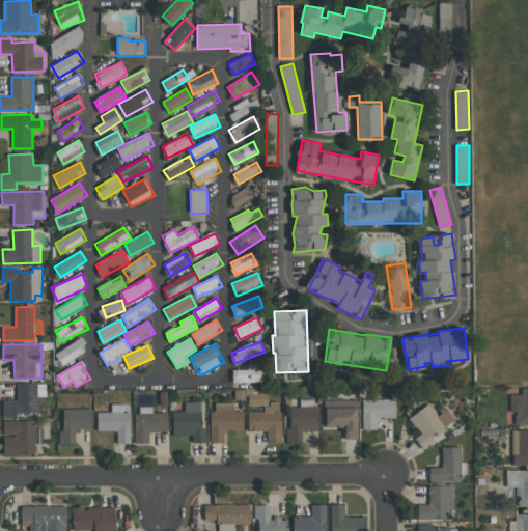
[(262,382),(261,363),(249,363),(249,369),(234,370),(234,383),(262,382)]
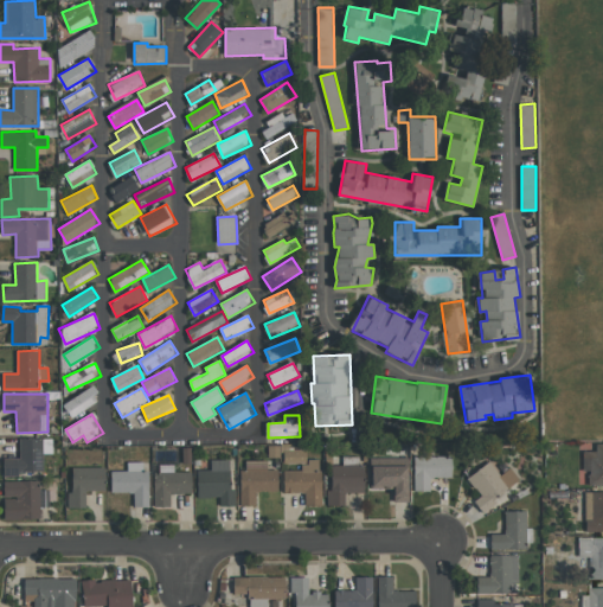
[(45,473),(44,453),(55,453),(55,438),(20,439),(21,458),(4,458),(5,474),(45,473)]
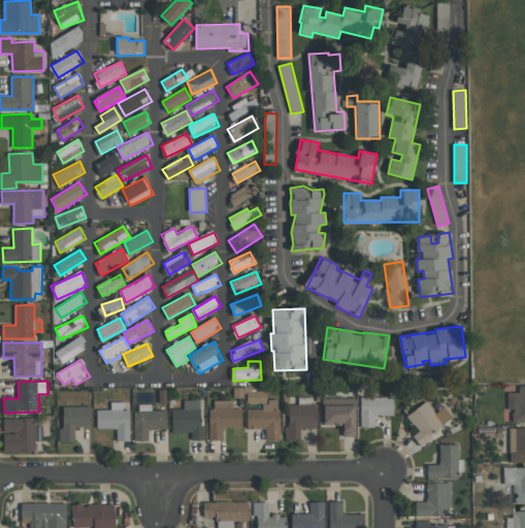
[(524,385),(520,386),(519,392),(510,392),(510,408),(514,408),(514,422),(524,422),(524,385)]
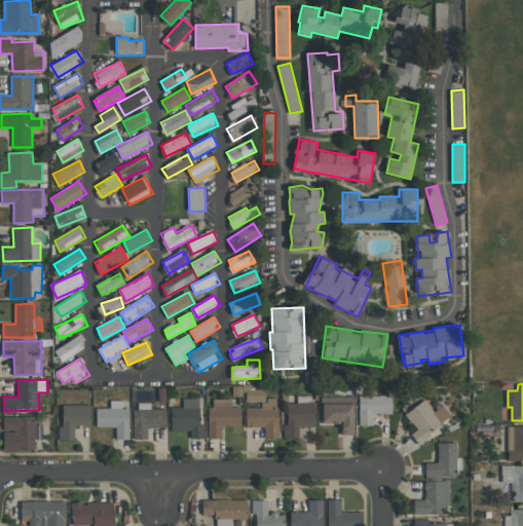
[(266,389),(255,389),(256,385),(247,385),(246,401),(266,402),(266,389)]
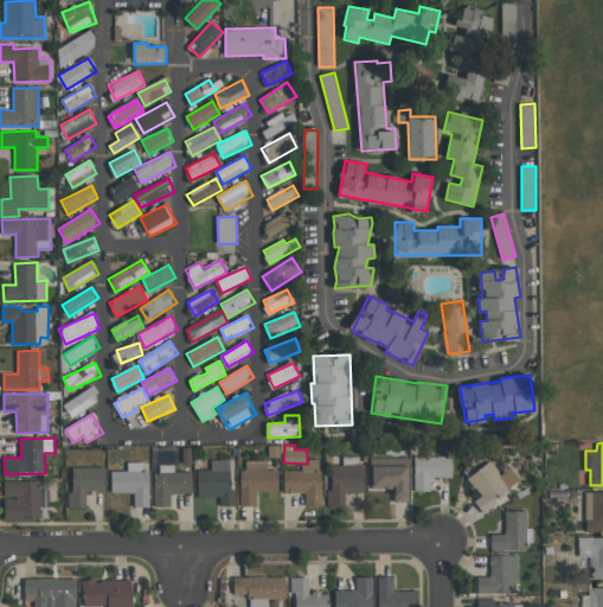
[(453,455),(415,457),(415,491),(431,491),(431,478),(454,477),(453,455)]
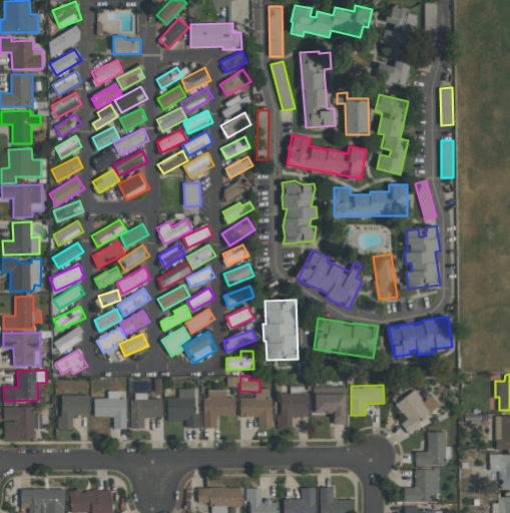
[(272,388),(258,388),(258,397),(240,398),(240,417),(259,416),(260,428),(273,428),(272,388)]
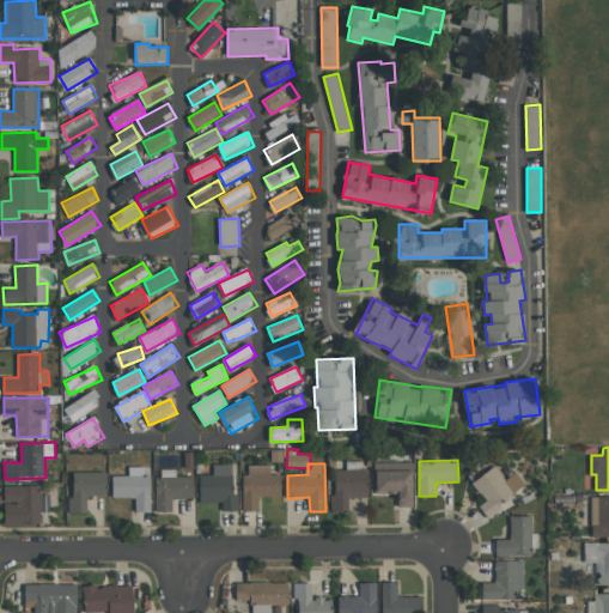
[(200,474),(201,503),(223,502),(223,511),(239,511),(238,493),(235,493),(233,465),(214,465),(214,474),(200,474)]
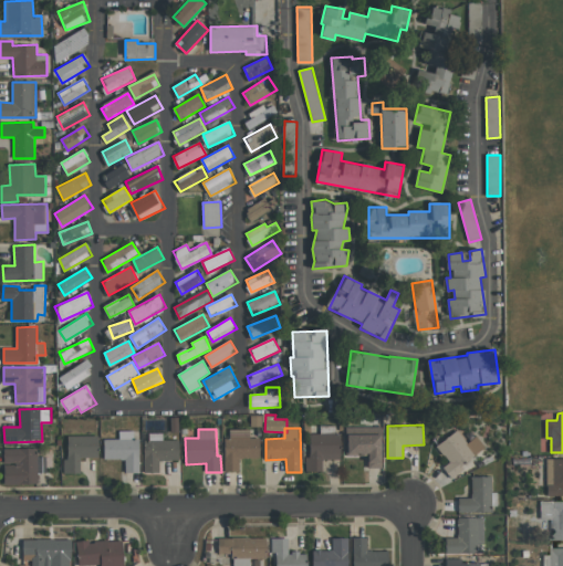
[(261,458),(260,438),(251,438),(251,429),(230,429),(231,438),(225,438),(226,472),(240,471),(240,458),(261,458)]
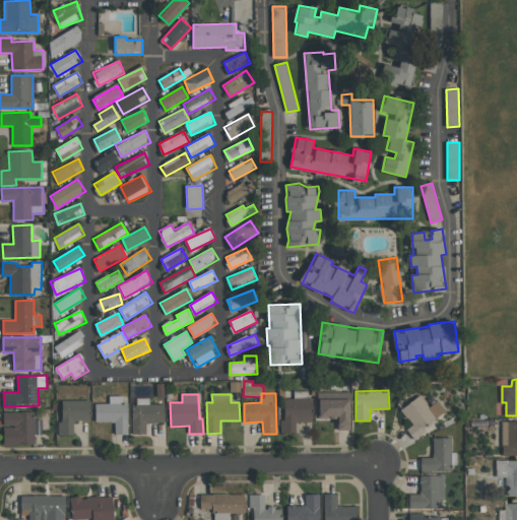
[(313,421),(313,394),(296,394),(296,398),(283,398),(283,433),(297,433),(297,421),(313,421)]
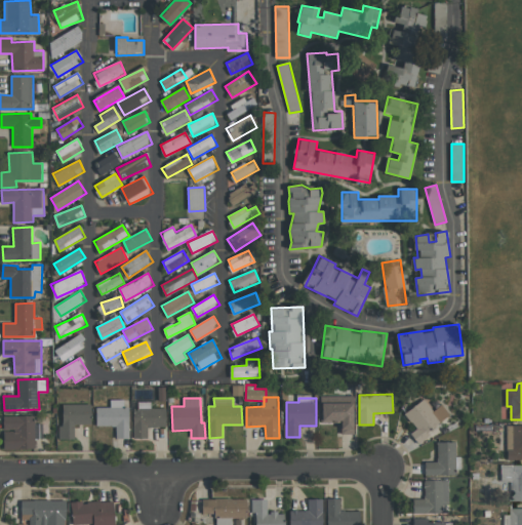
[(96,407),(97,427),(117,427),(117,438),(129,438),(128,399),(111,400),(111,407),(96,407)]
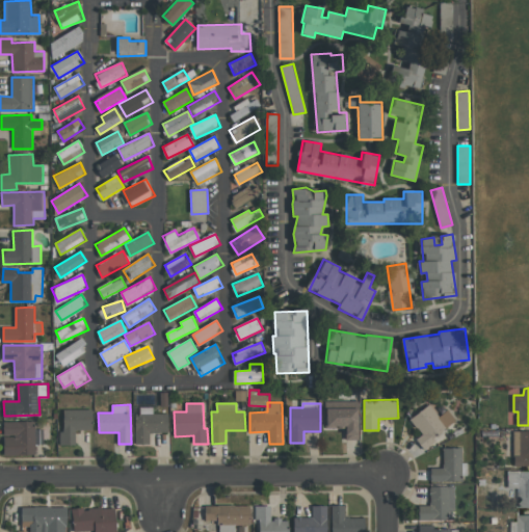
[(440,417),(430,404),(411,419),(422,434),(417,439),(425,450),(438,441),(434,437),(457,421),(449,409),(440,417)]
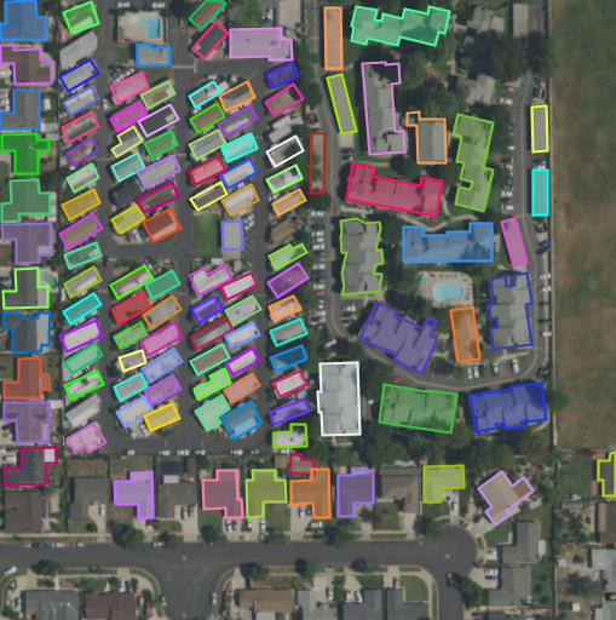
[(379,499),(403,499),(403,512),(418,512),(419,475),(391,475),(391,474),(380,474),(379,499)]
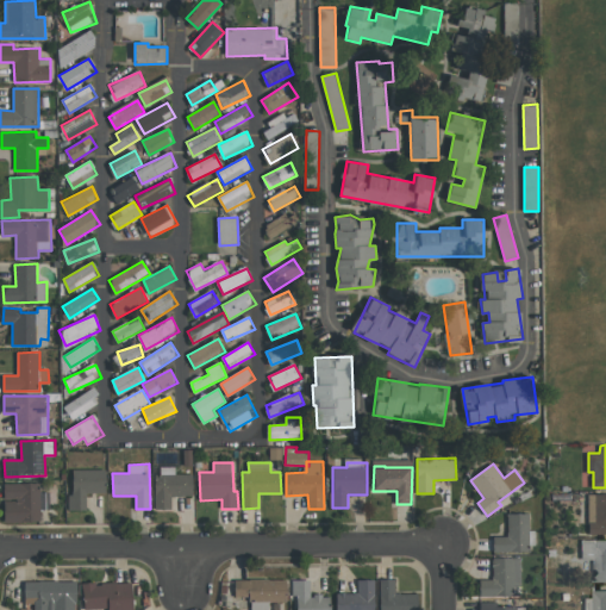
[(194,496),(193,474),(176,474),(176,467),(156,467),(157,509),(173,509),(173,496),(194,496)]
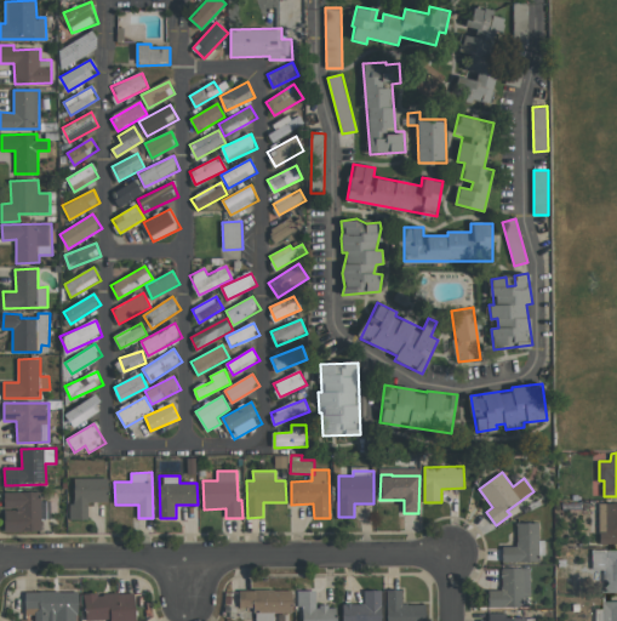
[(70,519),(90,519),(90,502),(109,502),(109,478),(75,478),(74,503),(70,503),(70,519)]
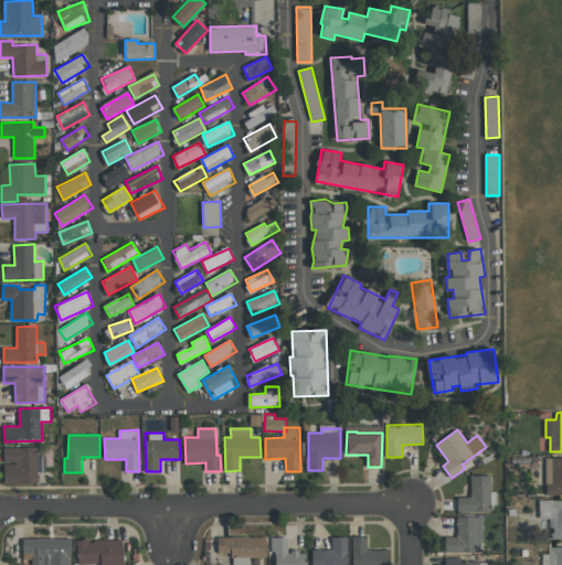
[(4,448),(4,483),(39,483),(39,472),(44,472),(43,456),(38,456),(38,447),(4,448)]
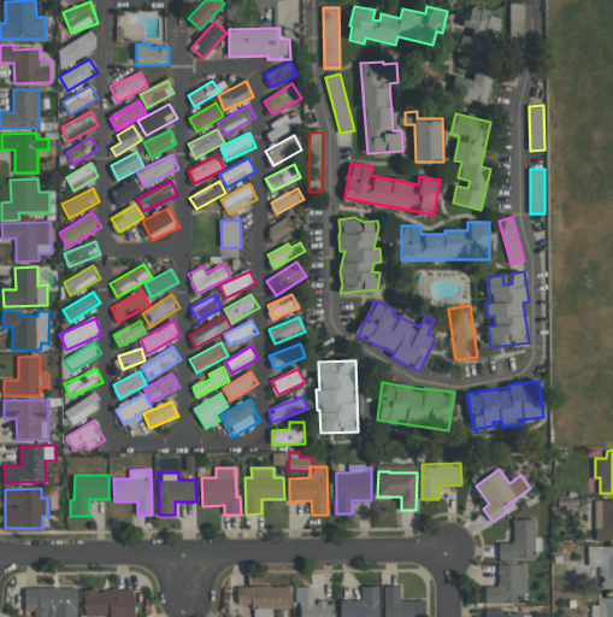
[(612,499),(596,500),(596,540),(612,540),(612,499)]
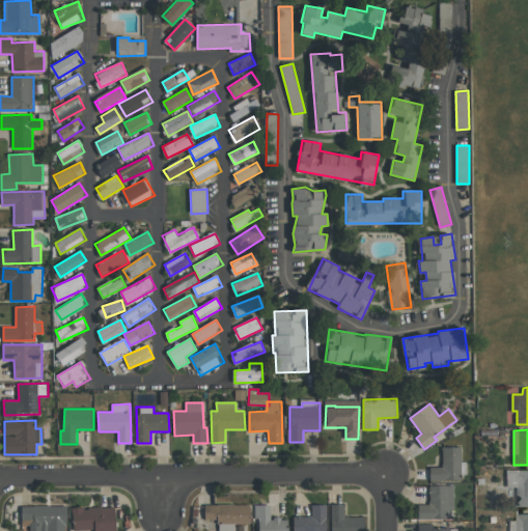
[(431,480),(462,480),(462,447),(443,447),(443,467),(431,467),(431,480)]
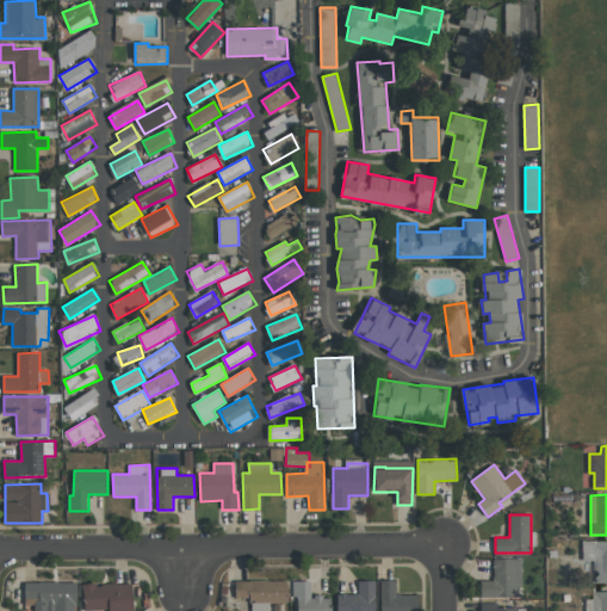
[(606,539),(584,541),(583,571),(595,571),(595,582),(606,582),(606,539)]
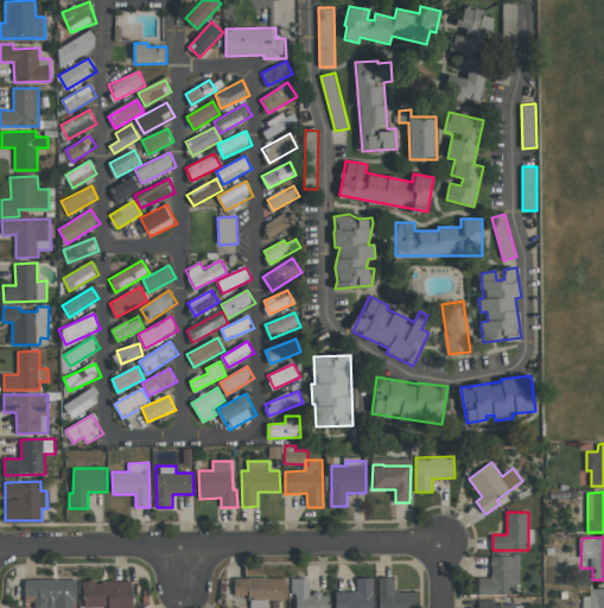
[(521,556),(491,556),(491,578),(479,577),(478,595),(520,595),(521,556)]
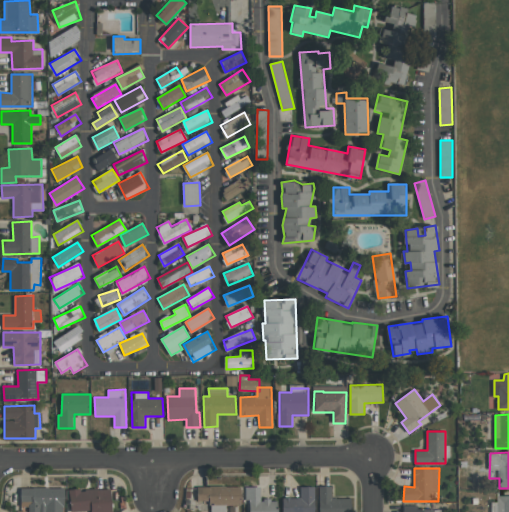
[(241,505),(242,487),(198,486),(198,501),(211,501),(210,511),(226,511),(227,504),(241,505)]
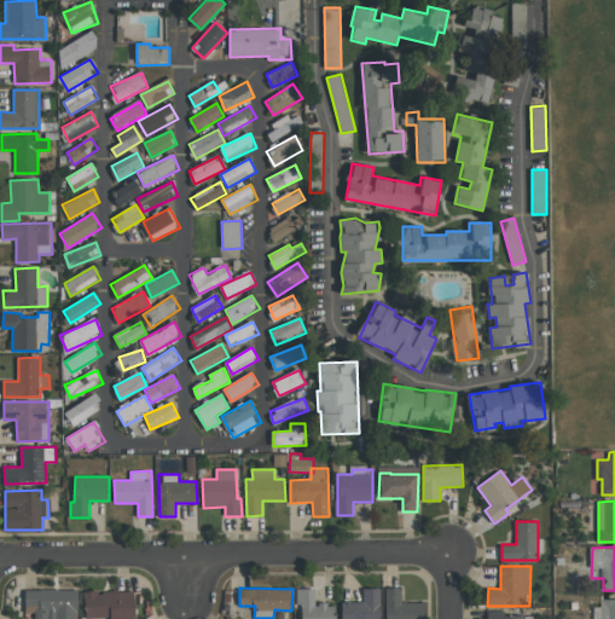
[(335,618),(336,603),(315,605),(315,588),(297,588),(297,605),(301,605),(301,618),(335,618)]
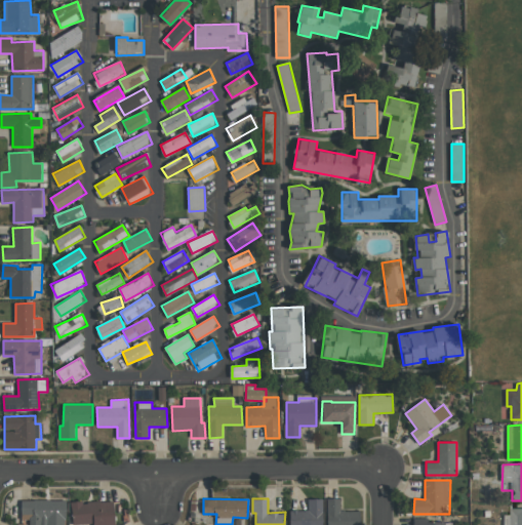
[(323,524),(324,499),(309,498),(309,510),(291,510),(290,524),(323,524)]
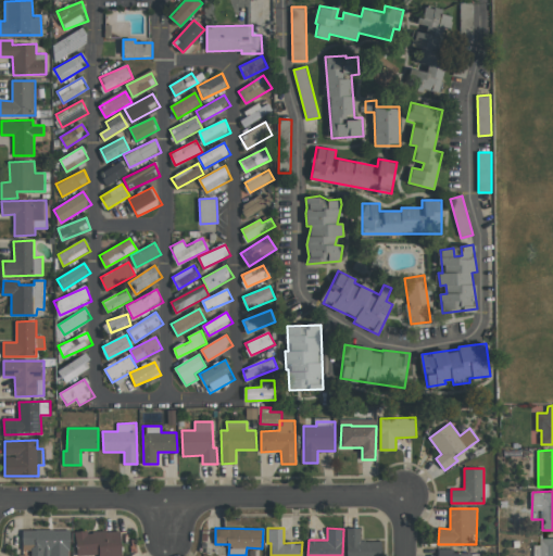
[(381,555),(382,541),(362,541),(362,528),(347,528),(347,555),(381,555)]
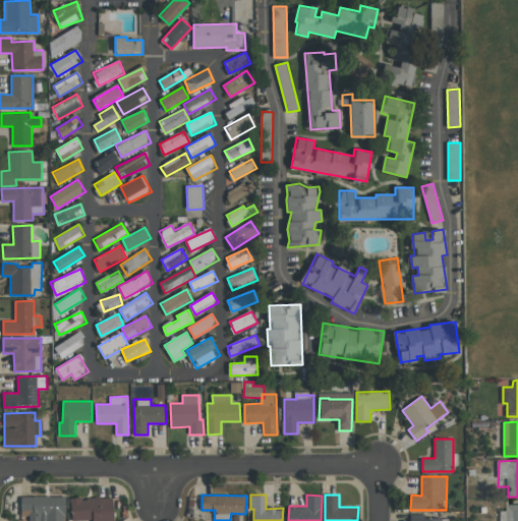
[(21,497),(21,515),(30,515),(30,520),(65,520),(66,497),(21,497)]
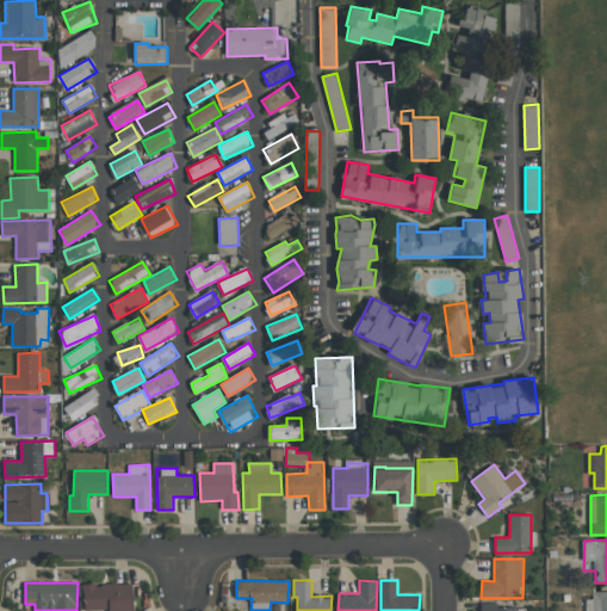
[(86,610),(110,609),(110,610),(134,610),(132,582),(84,585),(86,610)]
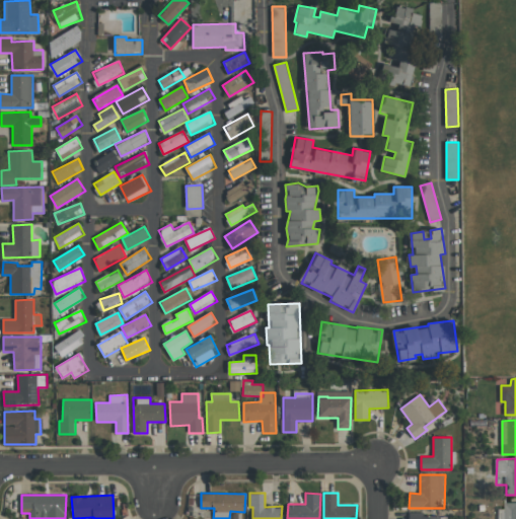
[(515,502),(507,503),(507,509),(499,509),(499,518),(515,518),(515,502)]
